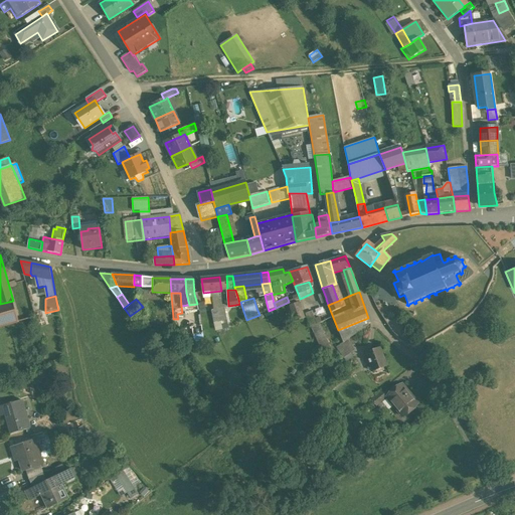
[(0,304),(0,327),(19,322),(13,301),(0,304)]
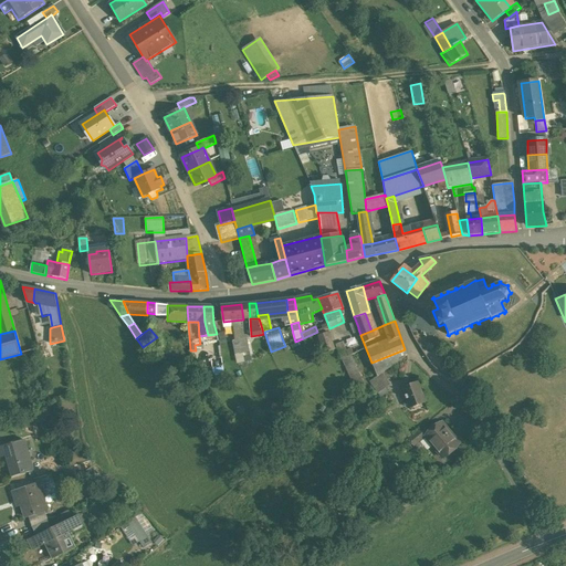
[(328,333),(318,335),(325,354),(335,350),(328,333)]
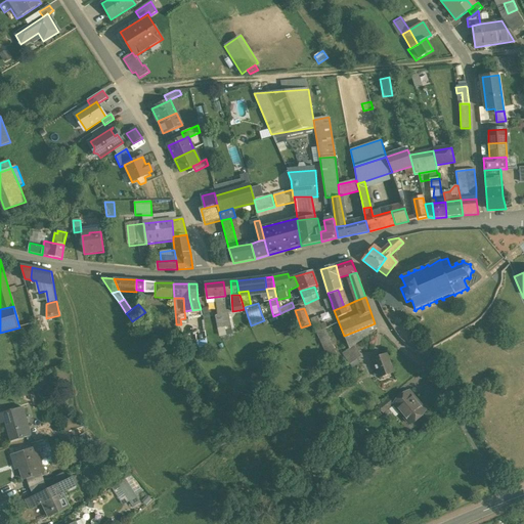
[(203,316),(201,309),(192,310),(190,310),(192,317),(203,316)]
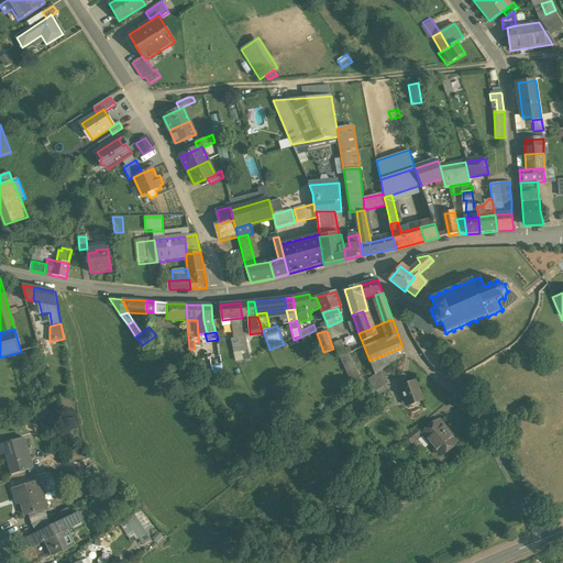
[(268,351),(263,332),(257,333),(262,346),(257,348),(261,354),(268,351)]
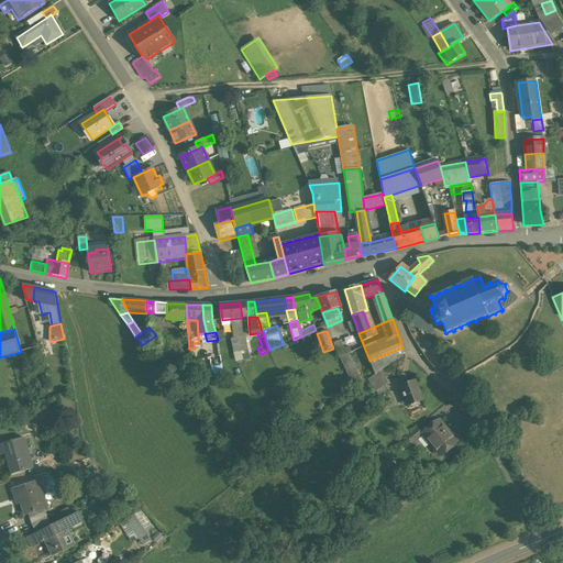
[(287,343),(294,340),(291,332),(284,335),(287,343)]
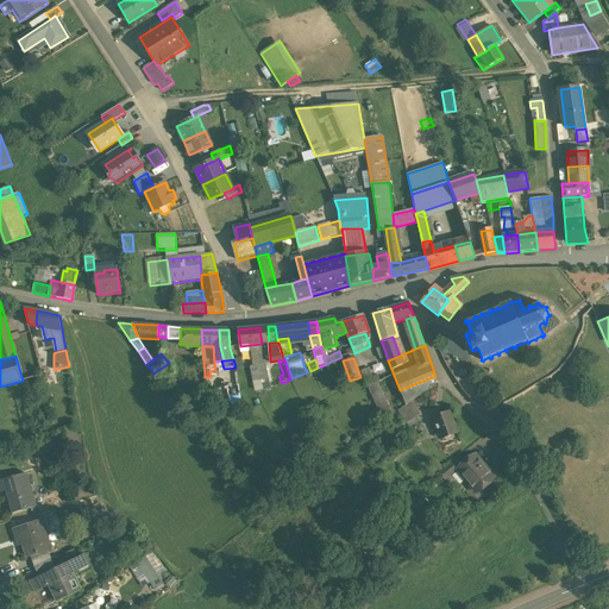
[(270,380),(267,364),(251,366),(253,382),(262,381),(270,380)]
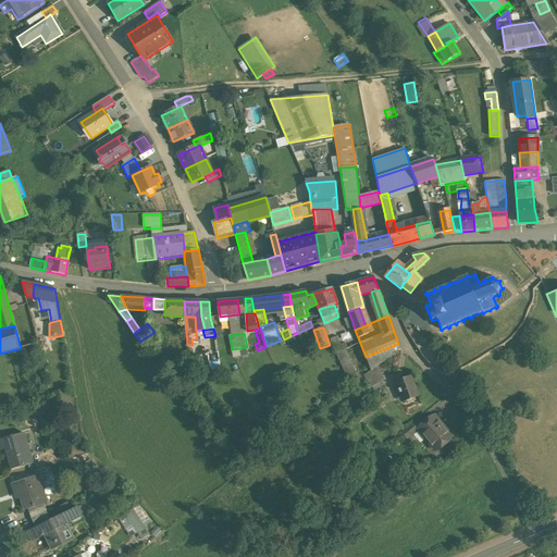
[(350,385),(359,380),(339,336),(331,339),(337,357),(350,385)]
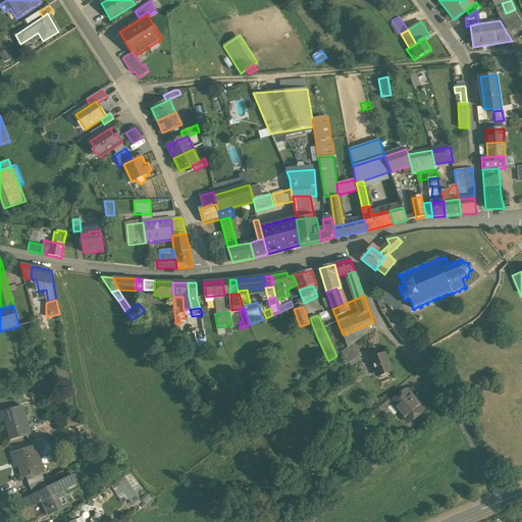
[(158,322),(152,327),(156,332),(162,327),(158,322)]
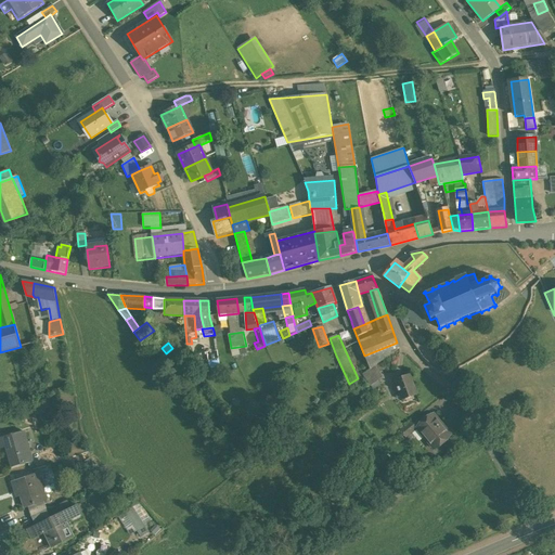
[(370,370),(375,366),(399,349),(397,343),(364,356),(370,370)]
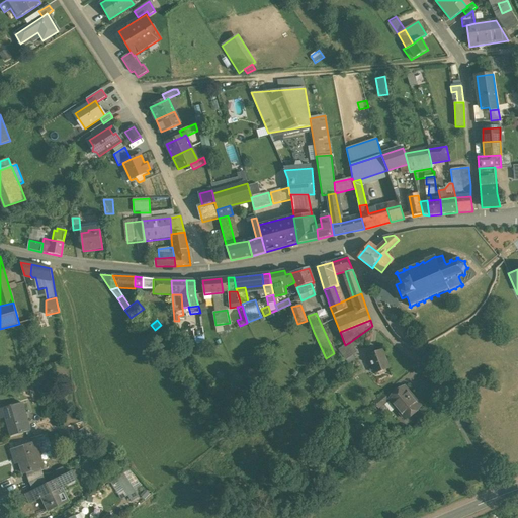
[(231,330),(230,323),(223,324),(224,333),(231,330)]
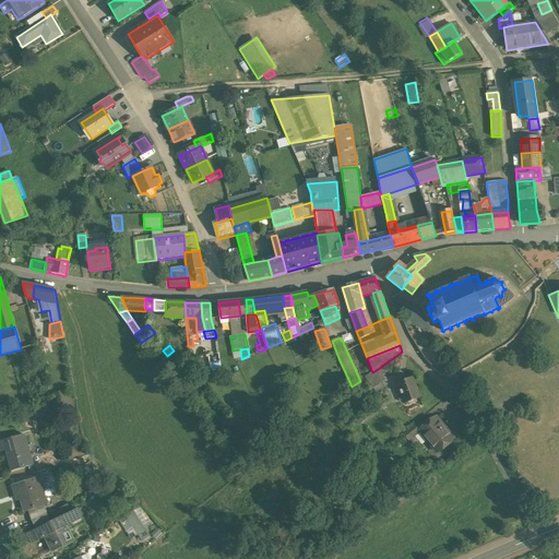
[(373,389),(385,380),(378,369),(372,372),(366,378),(373,389)]
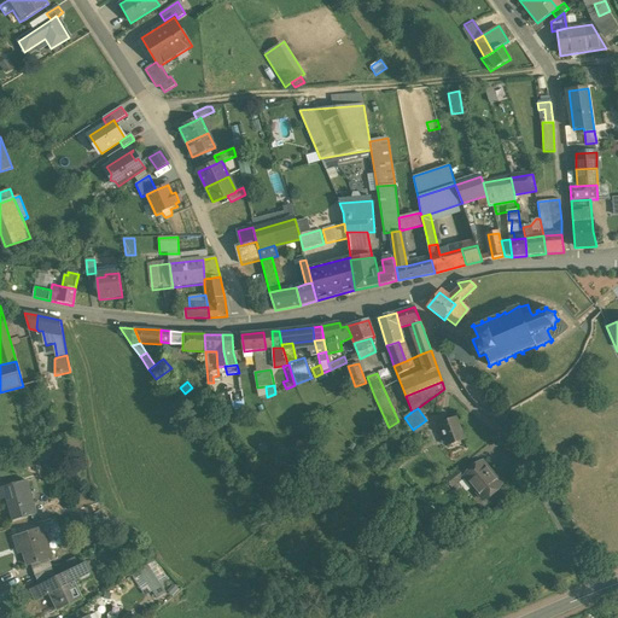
[(438,425),(447,448),(466,441),(458,417),(438,425)]
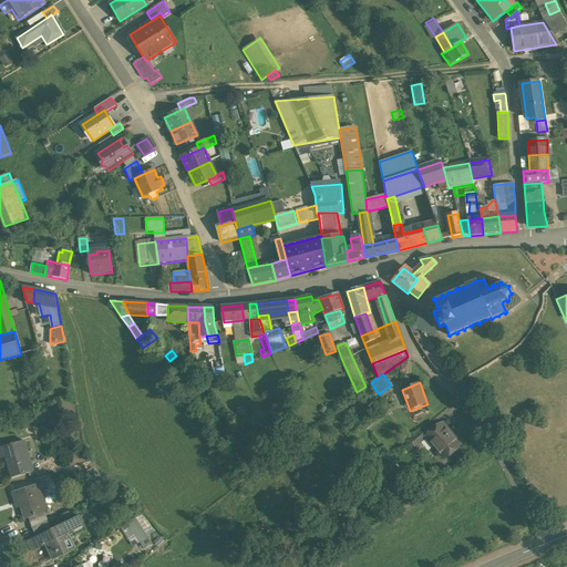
[(377,404),(370,394),(366,398),(372,408),(377,404)]
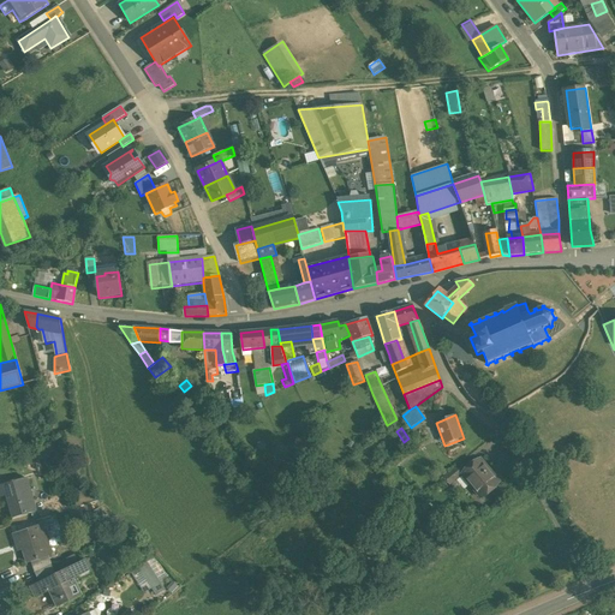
[(466,471),(461,475),(477,493),(484,487),(489,493),(500,483),(479,459),(466,471)]
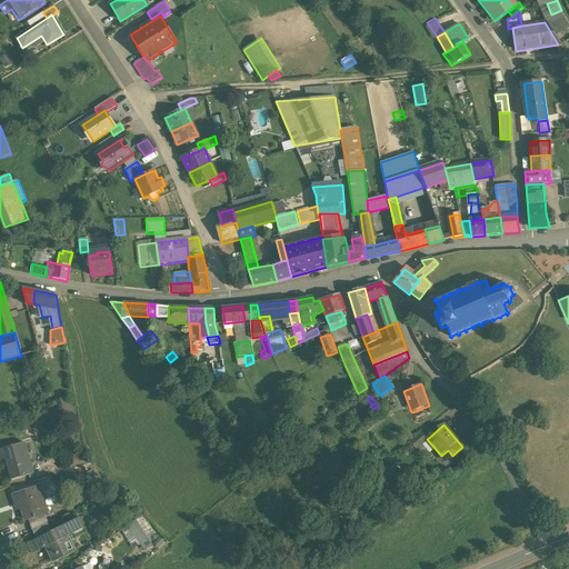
[(427,430),(411,442),(416,448),(427,439),(431,436),(427,430)]
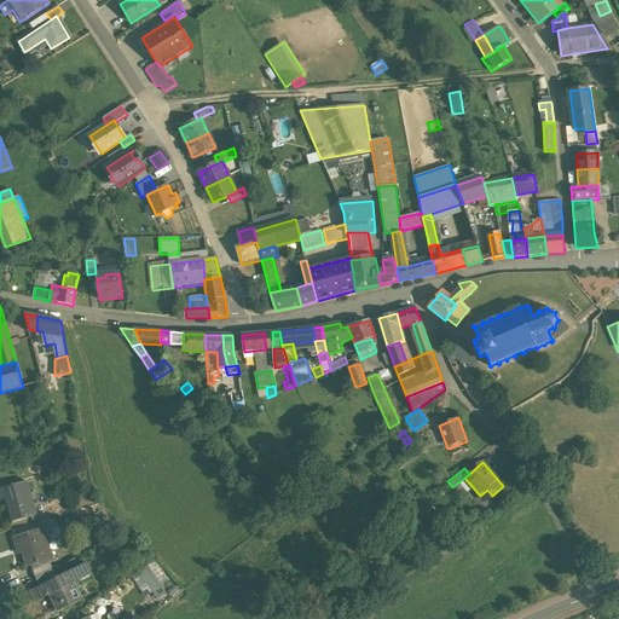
[(27,481),(15,485),(15,484),(11,485),(12,486),(1,489),(4,501),(9,499),(11,508),(10,508),(13,522),(33,516),(25,493),(30,492),(27,481)]
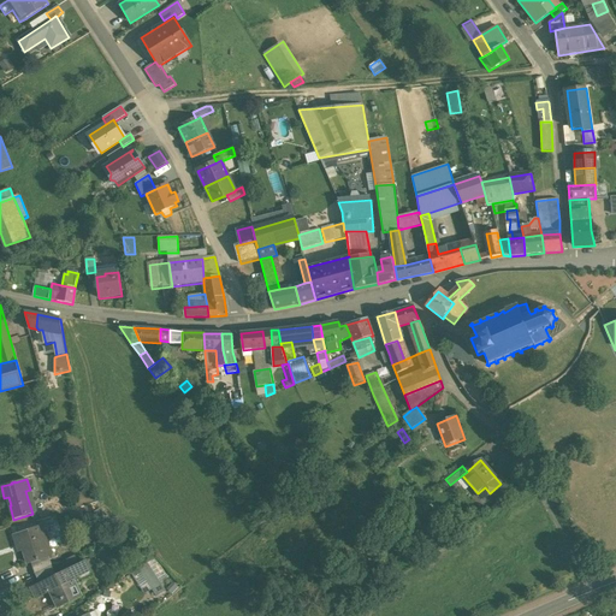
[(42,527),(15,535),(17,545),(22,544),(28,564),(31,563),(49,557),(52,556),(42,527)]
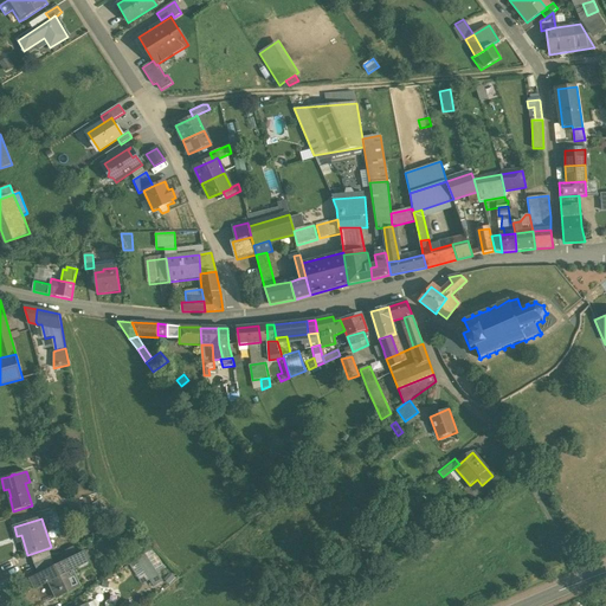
[(49,548),(31,554),(34,566),(38,563),(51,558),(49,548)]
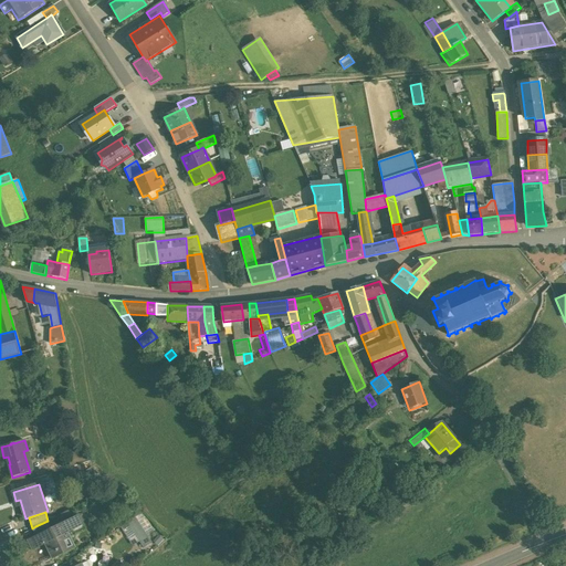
[(143,514),(135,519),(147,536),(154,532),(143,514)]
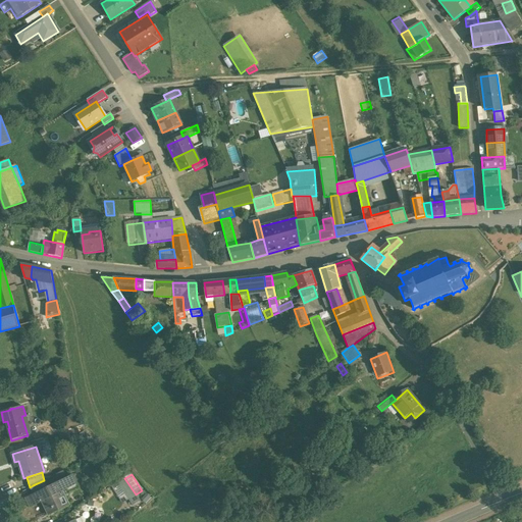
[(72,475),(48,487),(47,485),(36,491),(37,493),(27,499),(31,507),(31,508),(38,504),(42,502),(49,516),(66,508),(60,493),(77,485),(72,475)]
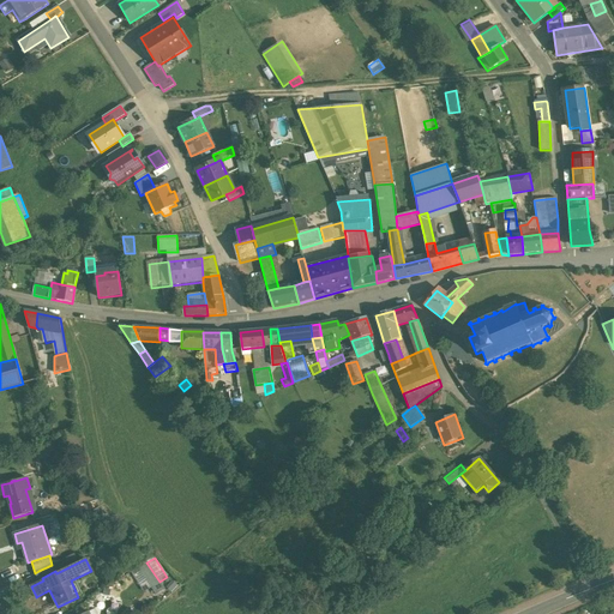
[(146,563),(140,566),(148,578),(157,594),(164,590),(160,582),(146,563)]
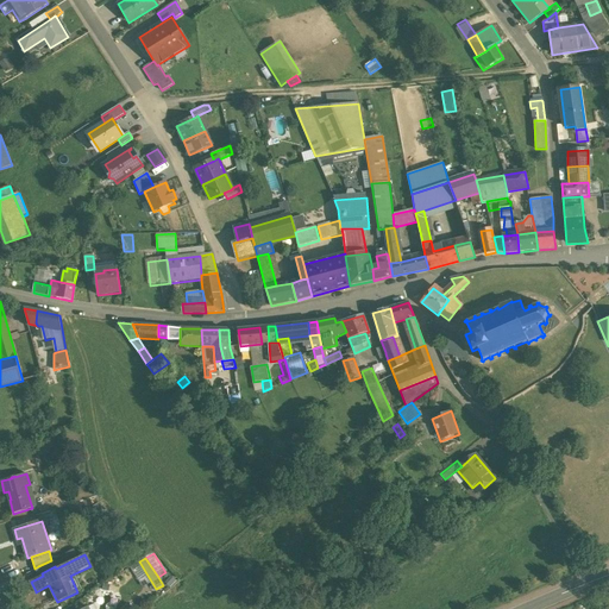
[(51,560),(38,566),(42,573),(55,566),(51,560)]
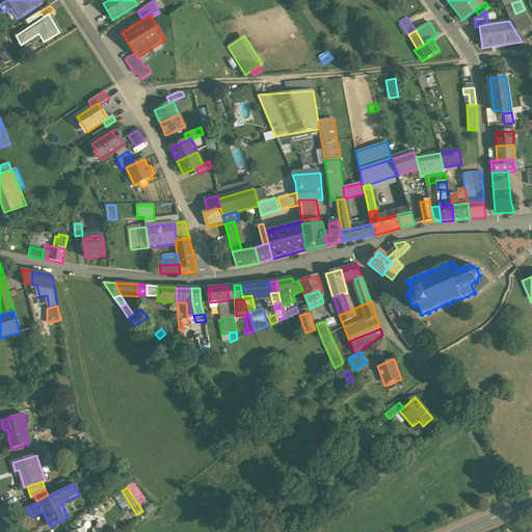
[(122,490),(113,496),(114,497),(114,496),(121,506),(128,501),(122,490)]
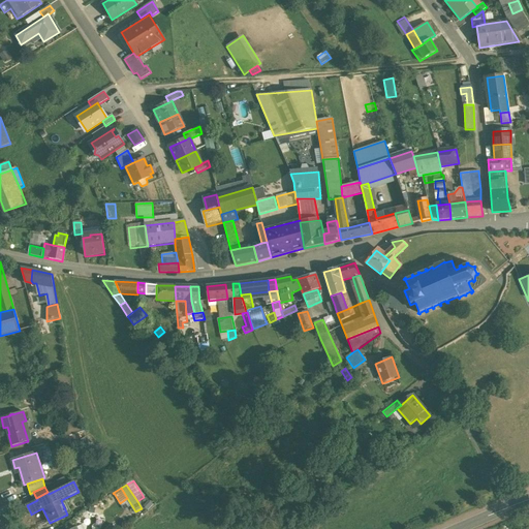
[(50,523),(42,508),(38,510),(45,525),(50,523)]
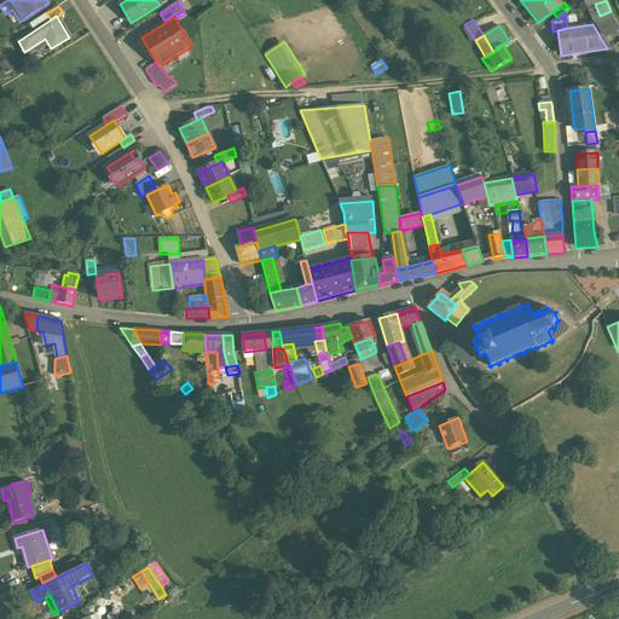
[(45,597),(36,602),(44,614),(44,618),(45,618),(53,614),(45,597)]
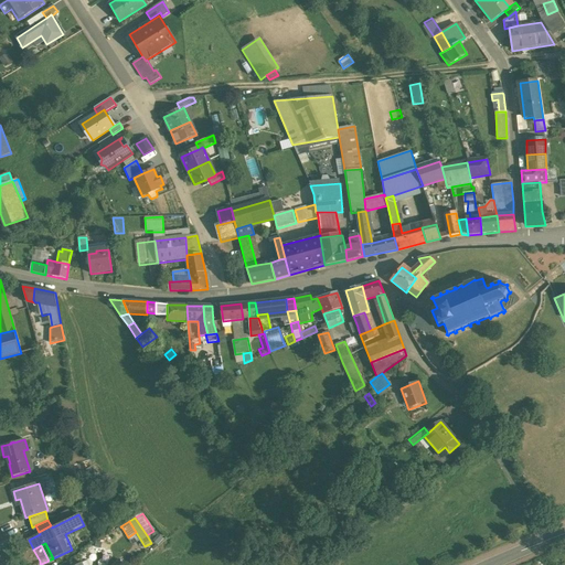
[(33,550),(33,548),(21,554),(27,564),(39,564),(40,564),(40,561),(33,550)]
